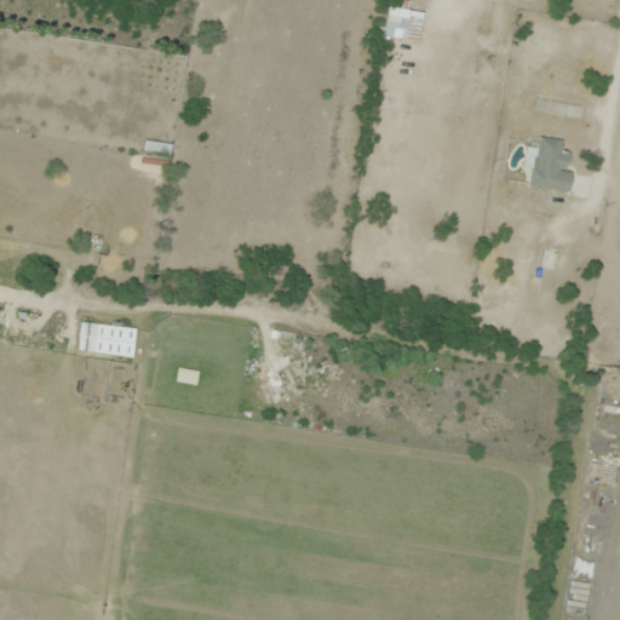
[(418,42),(422,11),(385,6),(382,38),(418,42)]
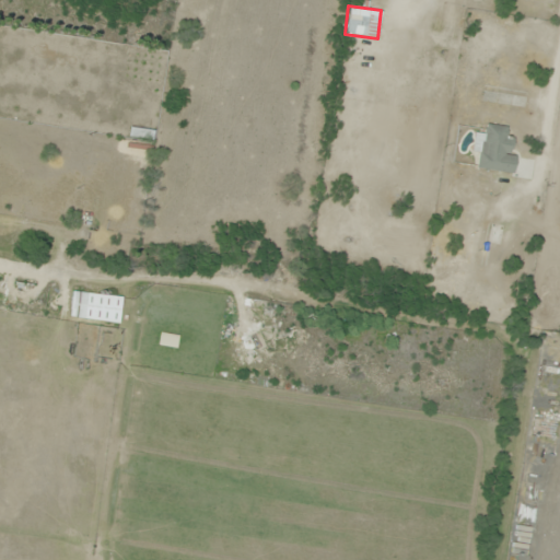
[(532,178),(535,160),(513,156),(515,137),(506,136),(508,127),(483,124),(476,171),(532,178)]
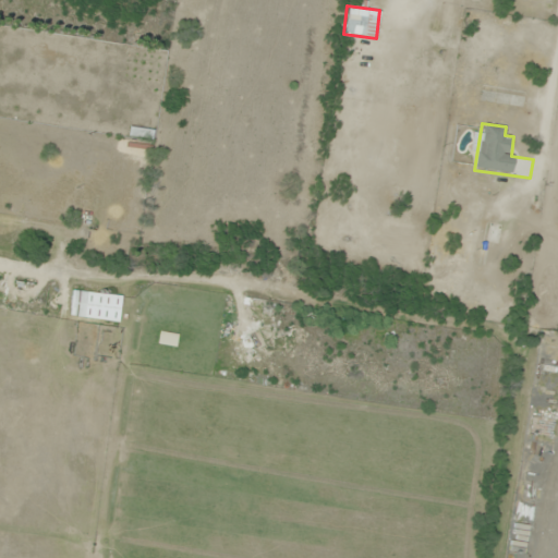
[(73,225),(81,226),(84,191),(77,191),(73,225)]
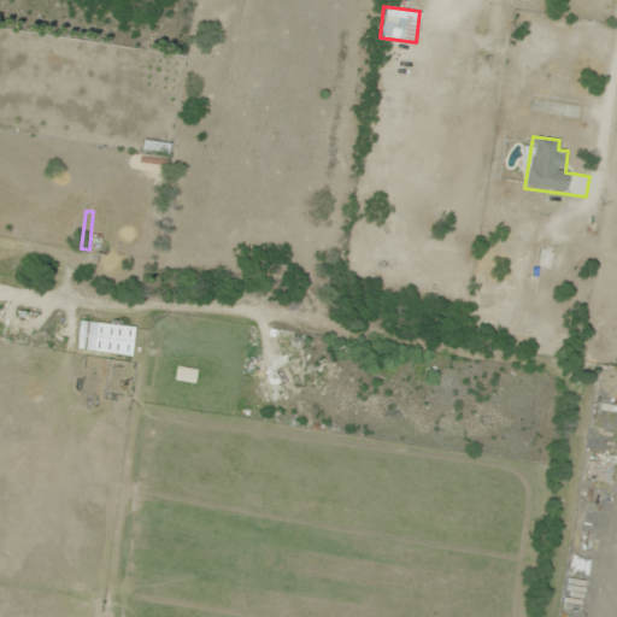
[(135,327),(81,322),(78,350),(131,356),(135,327)]
